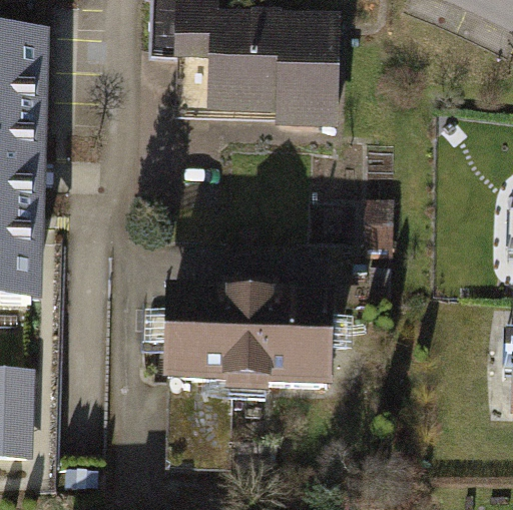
[(152,0),(152,56),(179,56),(179,114),(276,114),(276,124),(341,124),(341,7),(264,7),(222,7),(222,0),(152,0)]
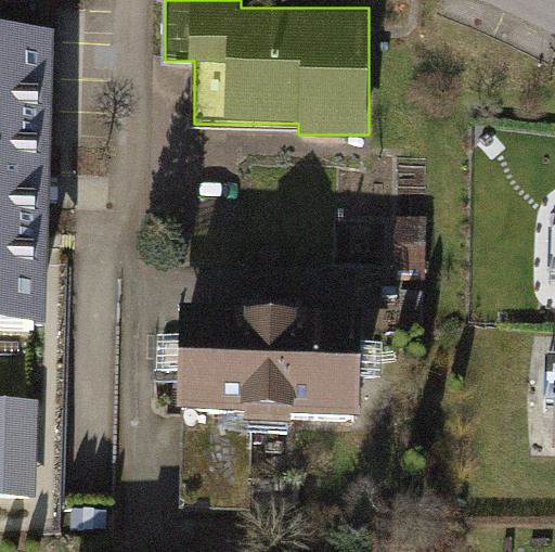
[(49,33),(0,30),(0,317),(40,319),(44,185),(49,33)]
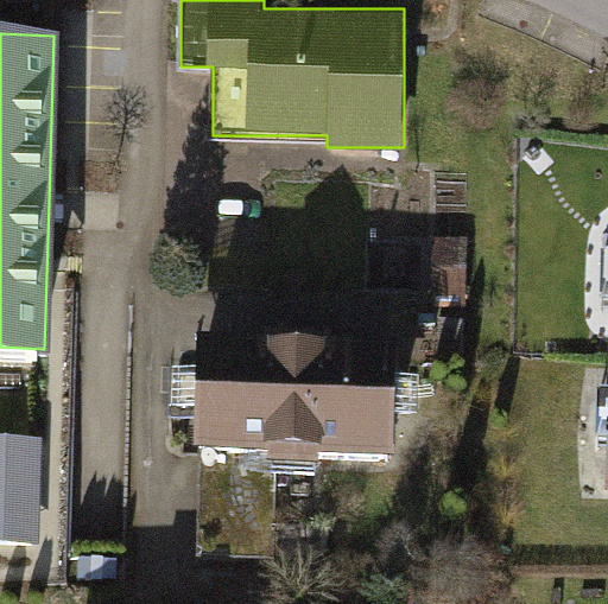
[(467,236),(436,236),(436,302),(468,302),(467,236)]
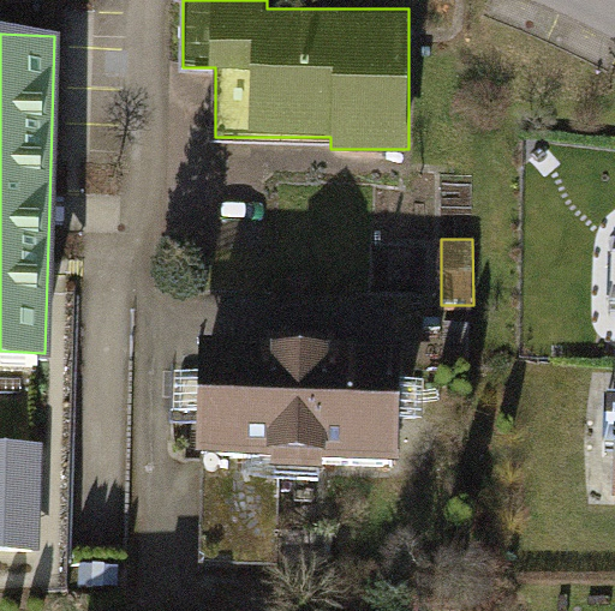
[(471,319),(446,318),(443,366),(469,367),(471,319)]
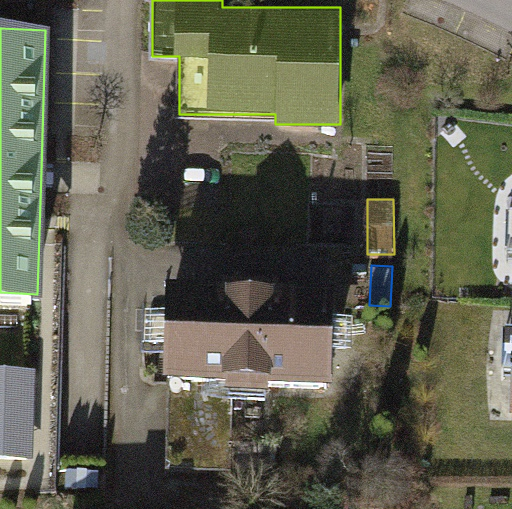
[(332,287),(164,282),(161,377),(168,377),(222,379),(222,389),(233,390),(269,391),(269,380),(329,382),(332,287)]
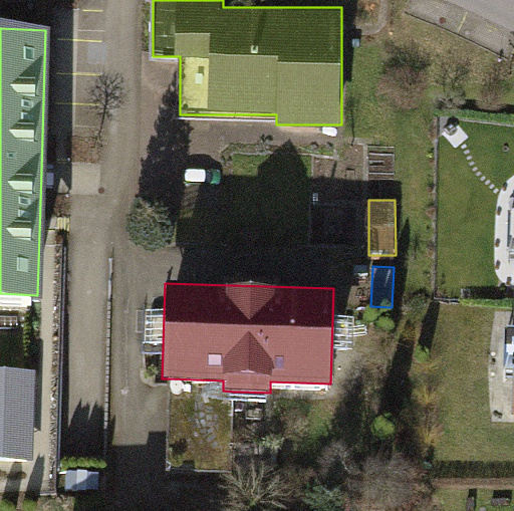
[(34,369),(0,367),(0,455),(31,457),(34,369)]
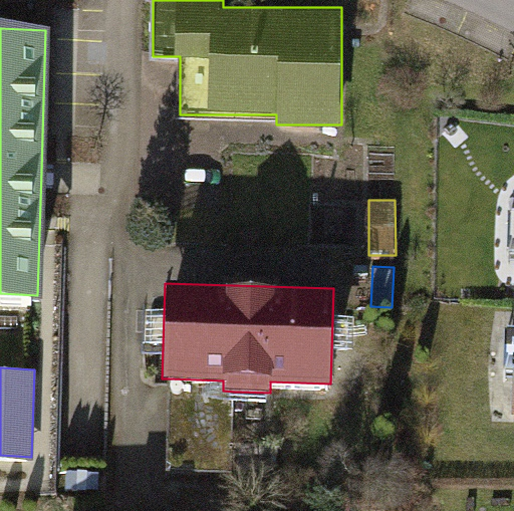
[(223,380),(169,378),(166,467),(231,470),(234,392),(223,391),(223,380)]
